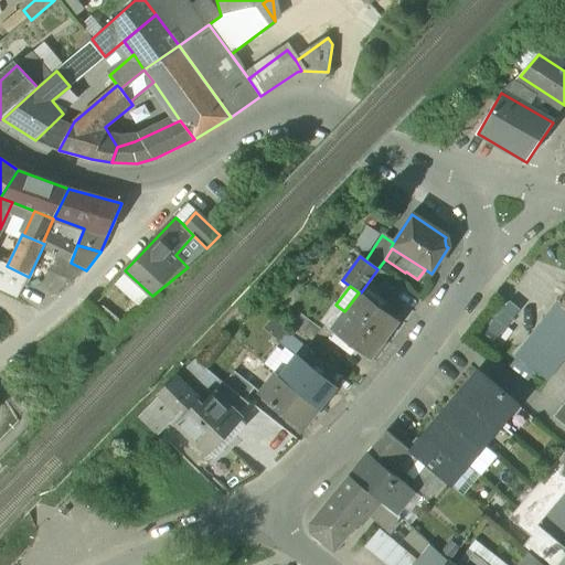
[(369,290),(364,296),(361,292),(360,291),(359,292),(344,311),(384,340),(398,321),(383,310),(387,305),(369,290)]
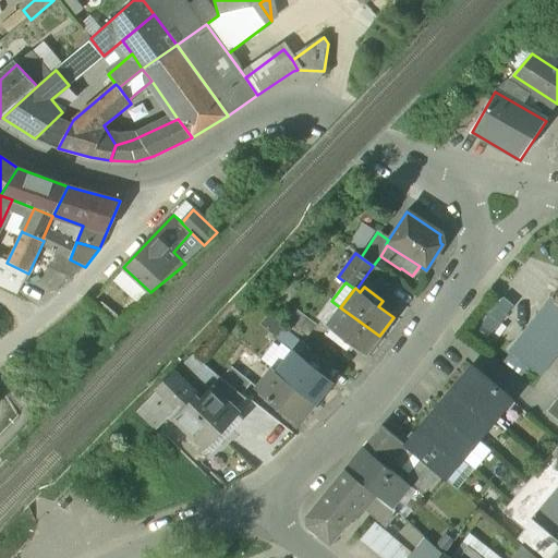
[(557,304),(552,300),(510,352),(542,376),(557,354),(557,304)]
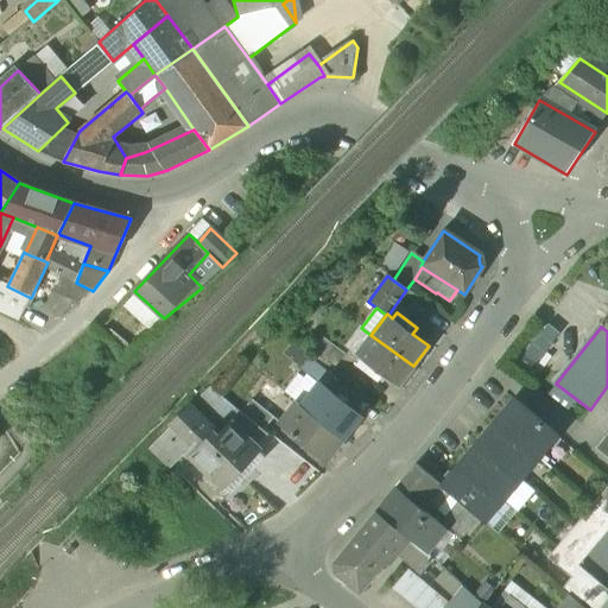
[(361,328),(346,349),(356,356),(371,335),(361,328)]
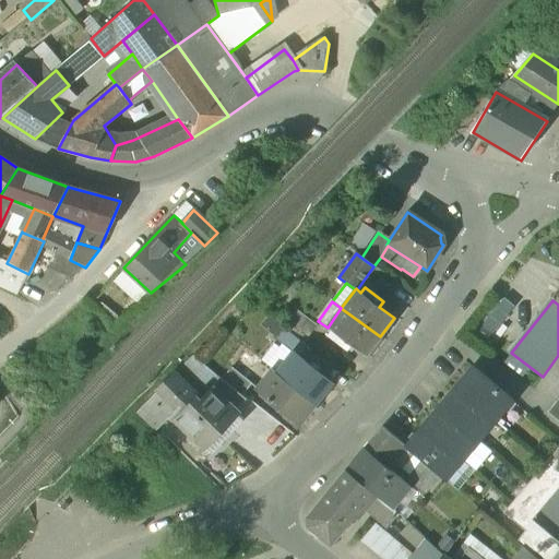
[(380,336),(341,308),(328,328),(332,331),(328,336),(346,349),(351,345),(366,356),(380,336)]
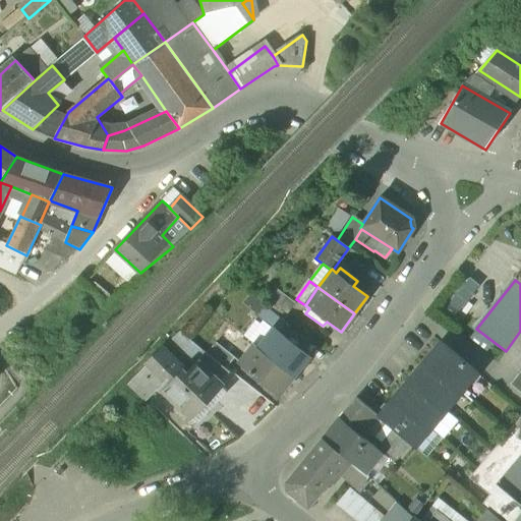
[(277,290),(270,300),(287,314),(295,304),(277,290)]
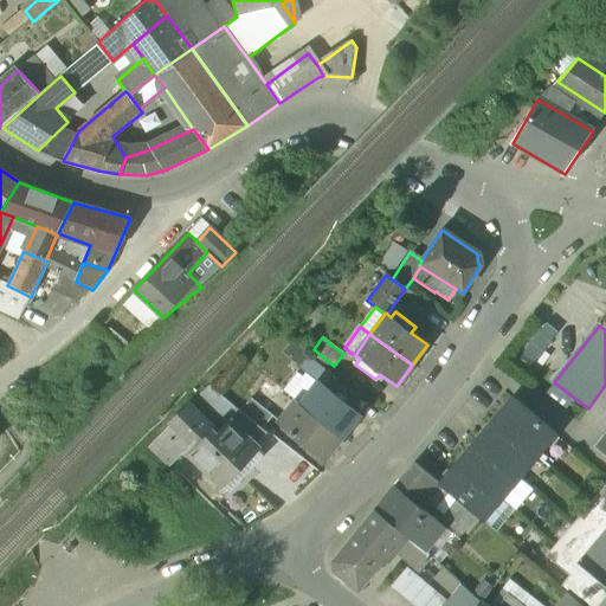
[(333,378),(309,358),(298,371),(316,385),(317,382),(324,388),(333,378)]
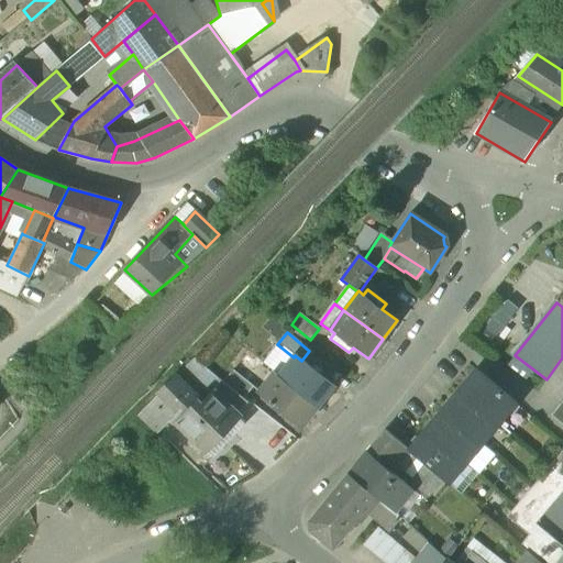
[(301,361),(295,355),(294,357),(278,376),(318,408),(334,387),(301,361)]
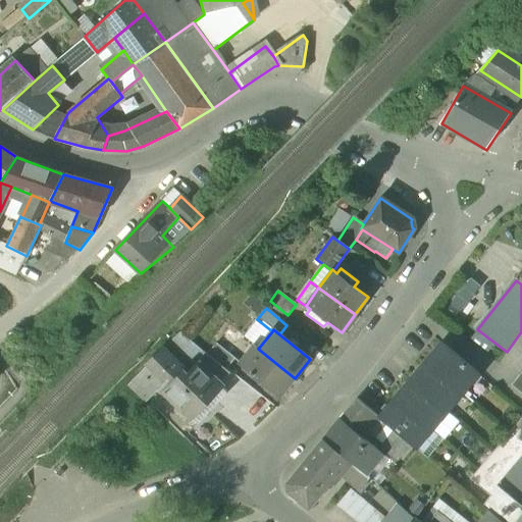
[(162,349),(146,366),(157,376),(154,380),(160,386),(163,388),(183,369),(181,368),(173,361),(179,354),(169,343),(162,349)]
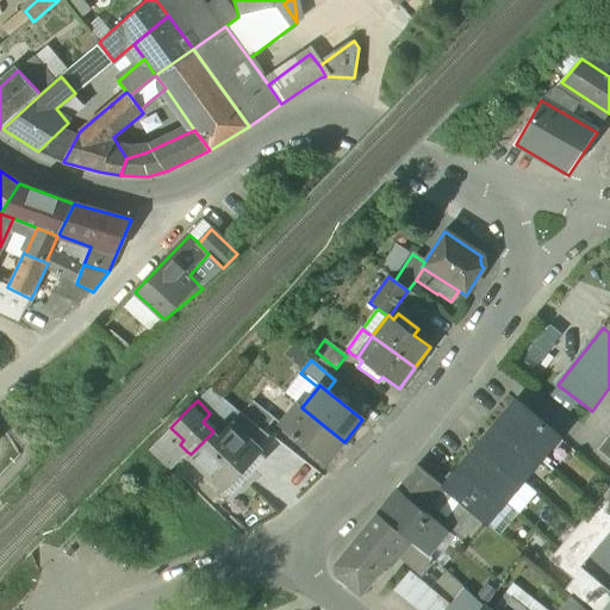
[(515,402),(497,423),(540,460),(558,437),(515,402)]
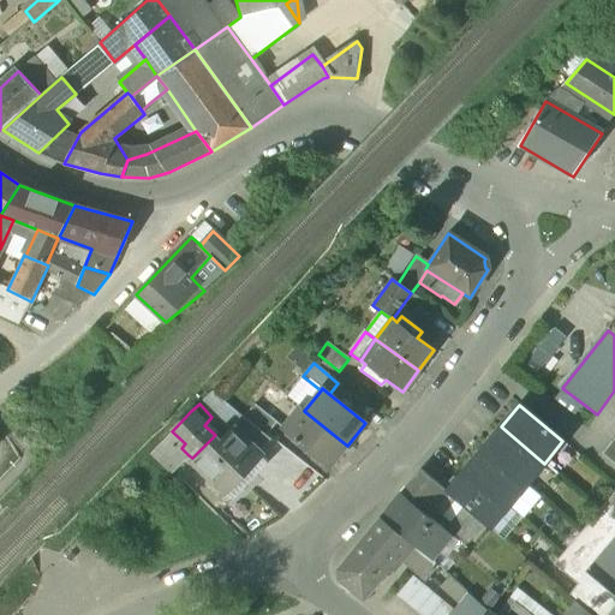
[(276,423),(255,406),(244,418),(267,436),(276,423)]
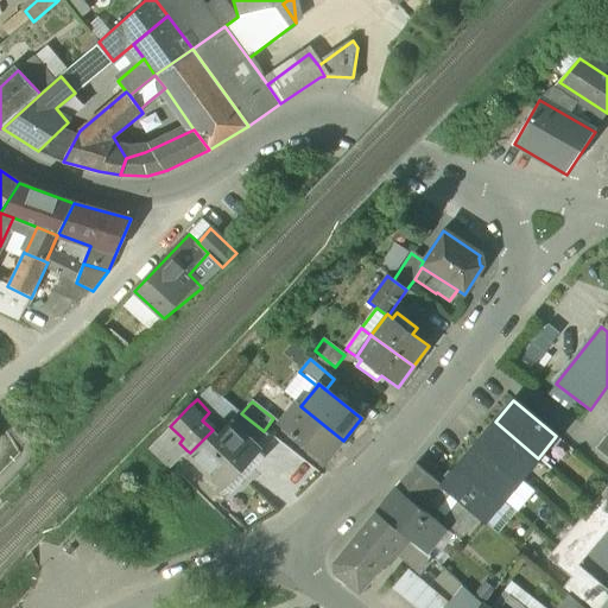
[(301,406),(297,404),(279,426),(324,463),(343,441),(301,406)]
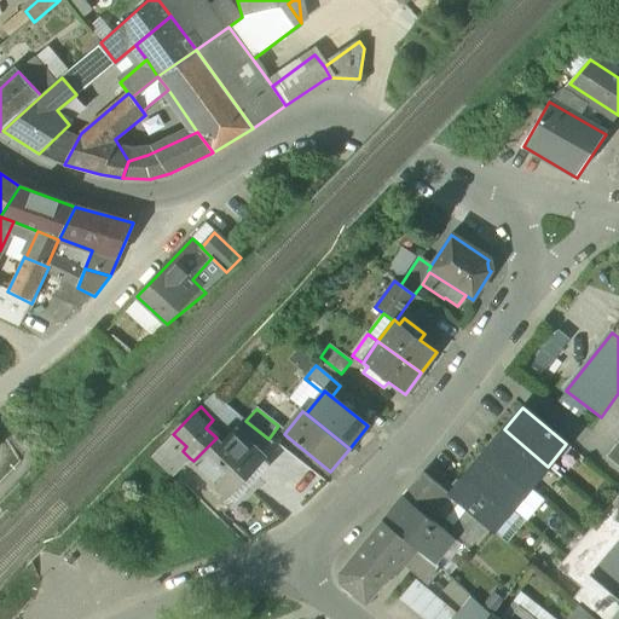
[(223,429),(213,420),(206,428),(215,437),(223,429)]
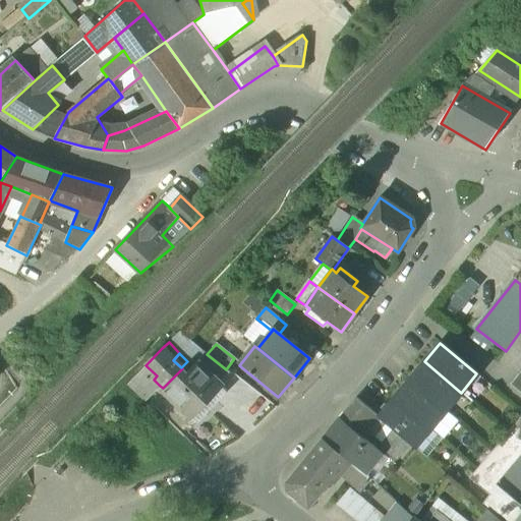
[(207,354),(197,363),(219,384),(230,372),(226,369),(207,354)]
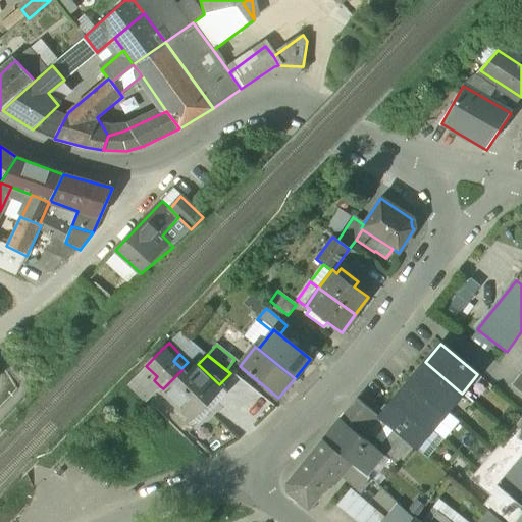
[(425,362),(410,380),(446,412),(462,394),(425,362)]
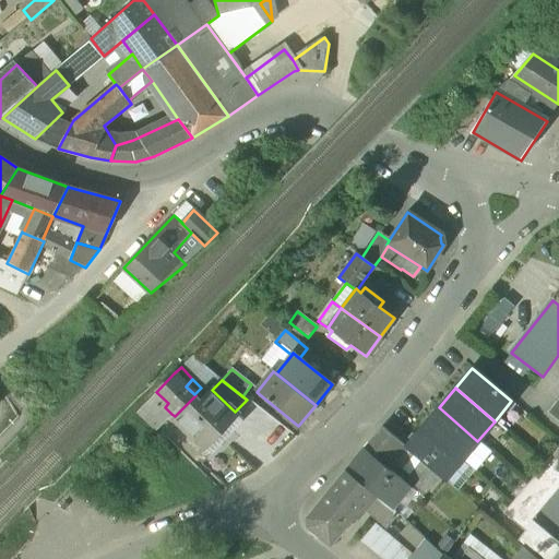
[(212,390),(201,401),(195,395),(175,416),(174,417),(202,445),(235,412),(212,390)]
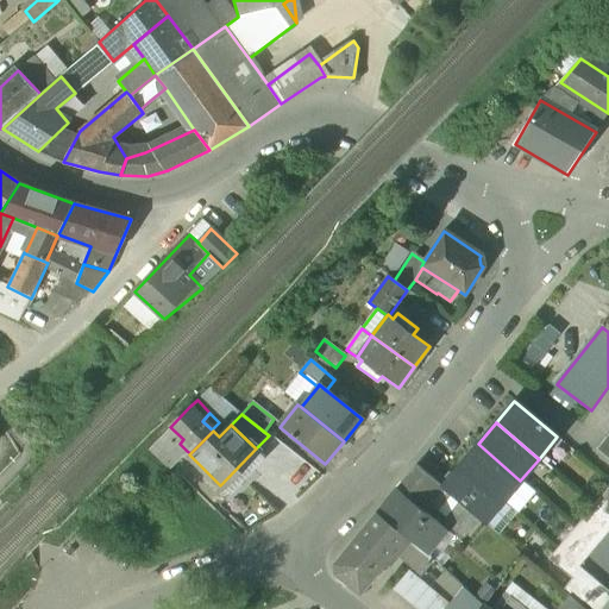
[(170,427),(150,446),(170,466),(187,451),(180,444),(183,439),(170,427)]
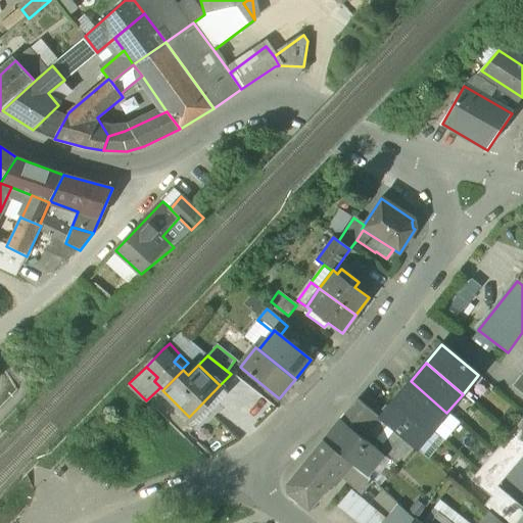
[(522,374),(514,386),(522,393),(522,374)]
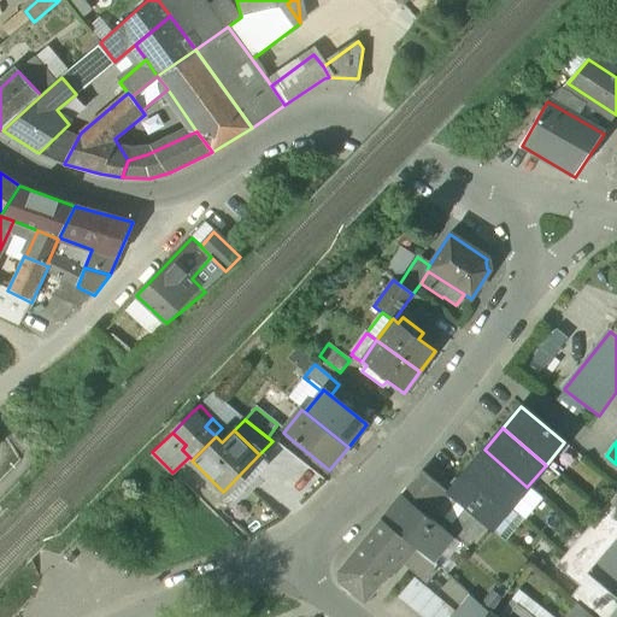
[(527,487),(485,450),(465,471),(509,509),(527,487)]
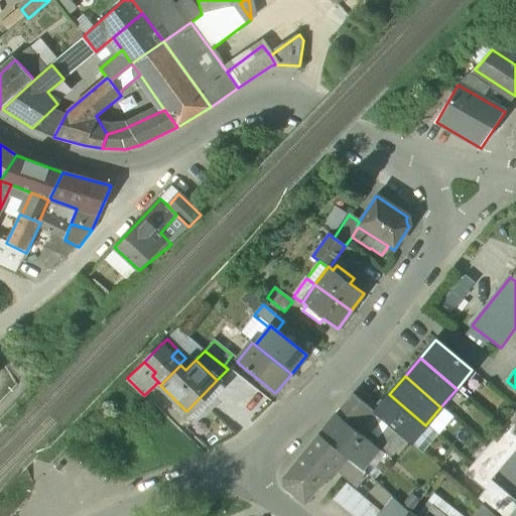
[(217,380),(186,411),(196,419),(226,389),(217,380)]
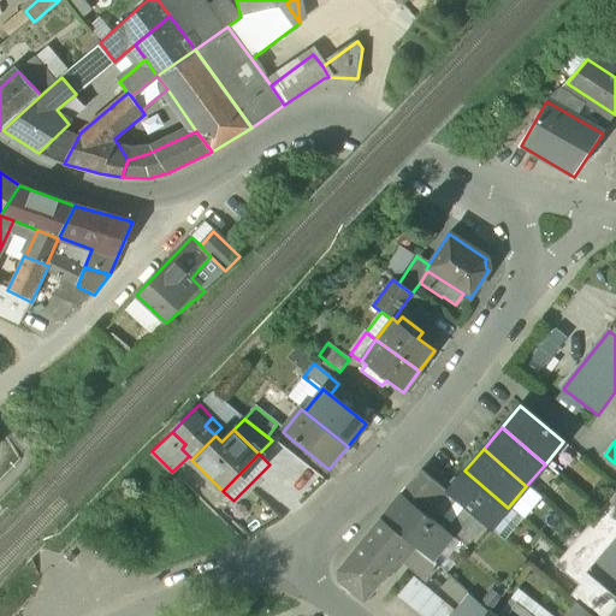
[(508,508),(465,471),(446,493),(466,509),(490,529),(508,508)]
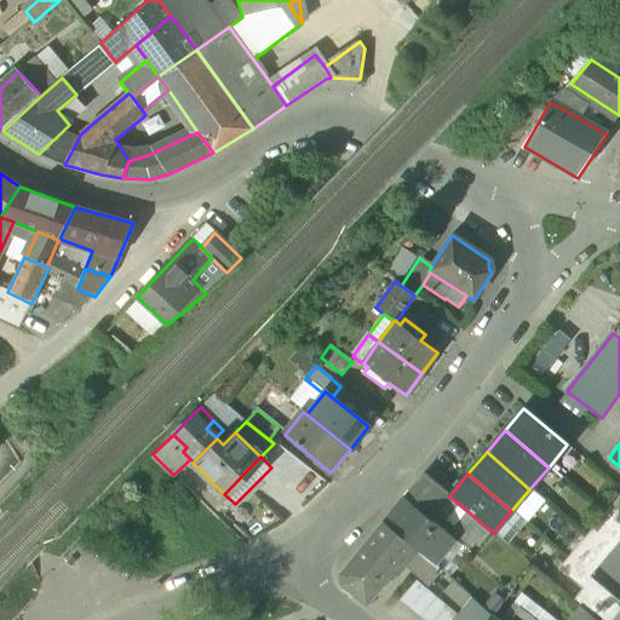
[(423,475),(403,499),(409,503),(420,510),(426,503),(437,511),(441,506),(449,497),(423,475)]
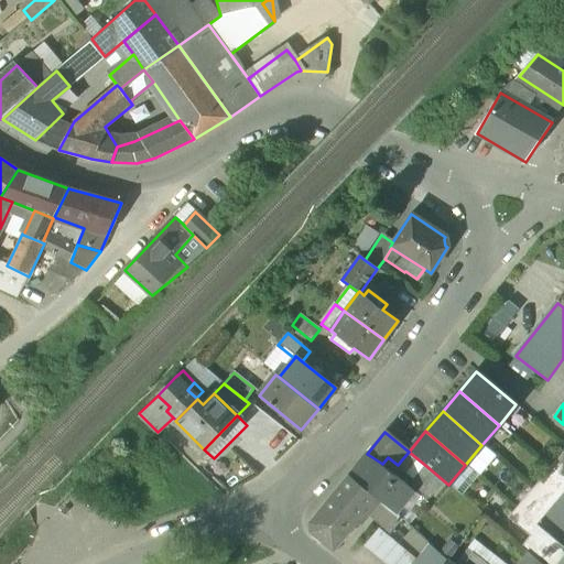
[(426,466),(409,452),(401,461),(419,476),(426,466)]
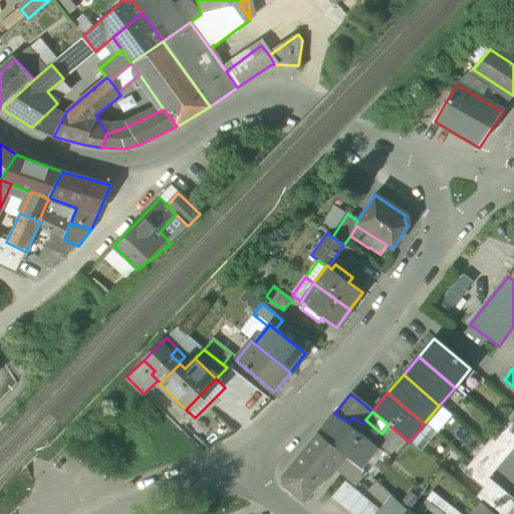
[(513,412),(463,472),(483,489),(491,480),(489,478),(513,448),(513,412)]
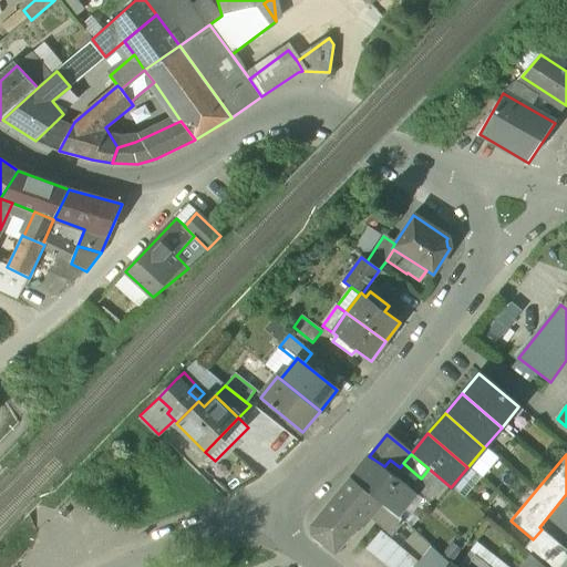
[(384,466),(374,460),(367,468),(381,480),(389,471),(384,466)]
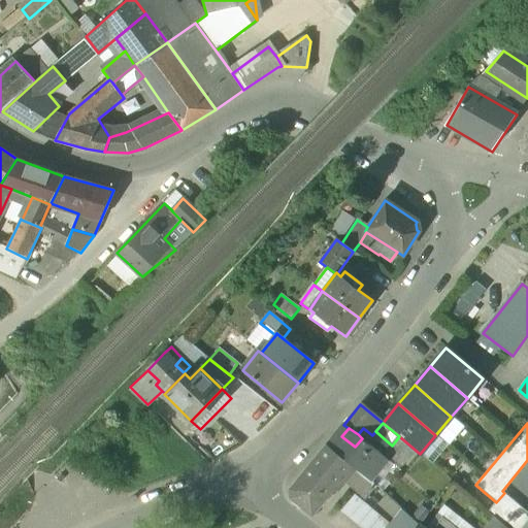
[(355,447),(341,436),(338,440),(334,436),(327,444),(357,467),(363,473),(373,482),(389,462),(362,438),(355,447)]
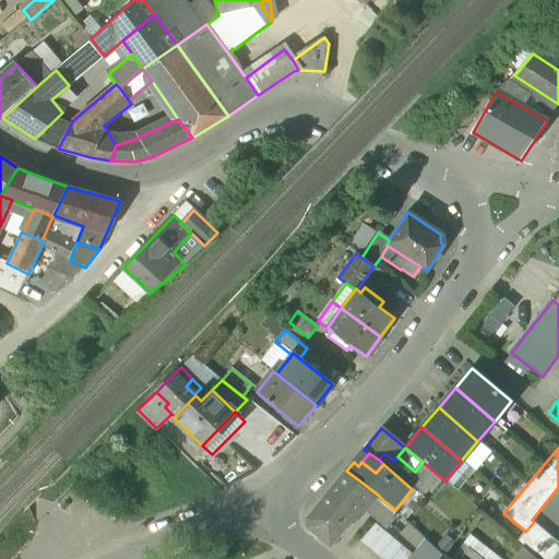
[(346,471),(309,516),(309,525),(331,543),(354,515),(357,519),(378,495),(346,471)]
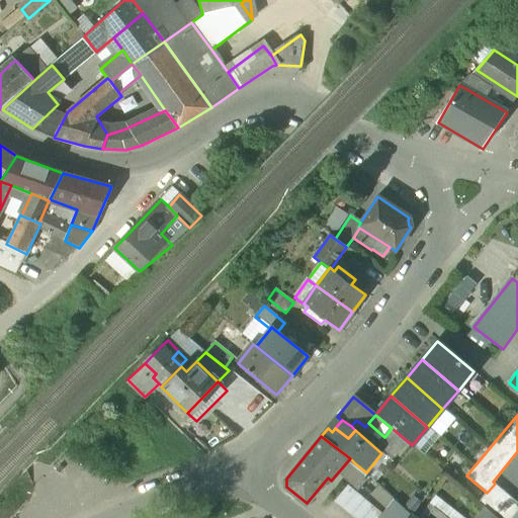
[(366,472),(356,464),(345,478),(360,490),(370,477),(366,472)]
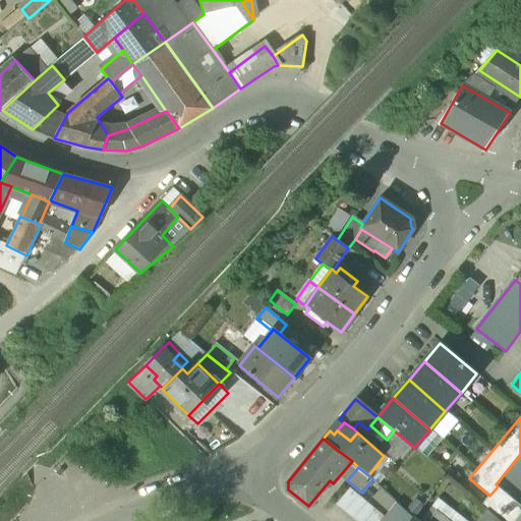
[(514,520),(520,512),(520,506),(498,486),(489,496),(481,505),(487,510),(501,520),(514,520)]
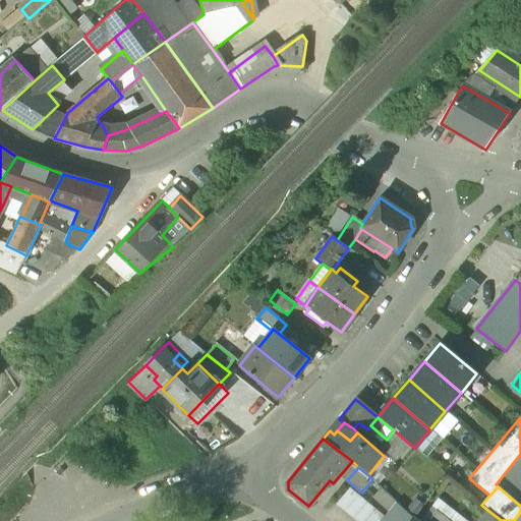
[(382,520),(385,517),(349,488),(335,505),(354,520),(382,520)]
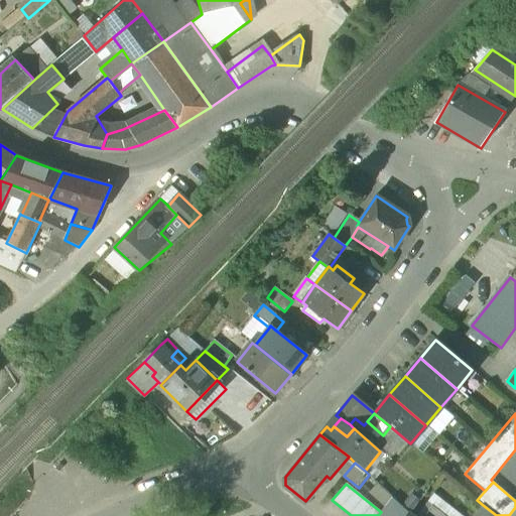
[(408,515),(411,514),(393,497),(379,515),(408,515)]
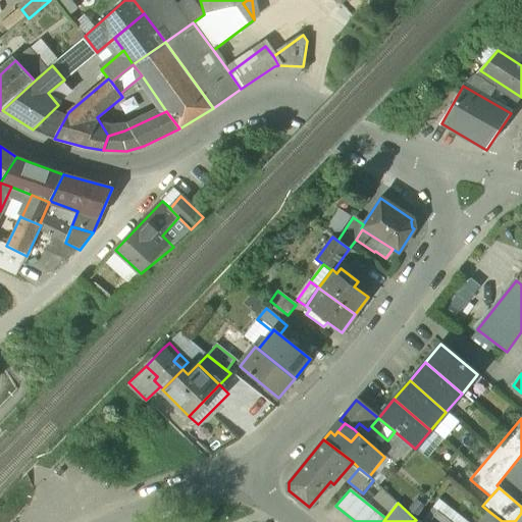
[(502,521),(488,511),(479,521),(502,521)]
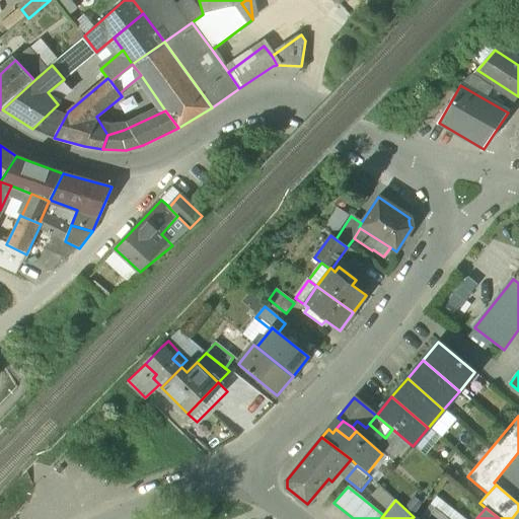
[(427,518),(416,518),(414,517),(411,518),(447,518),(448,518),(435,509),(427,518)]
